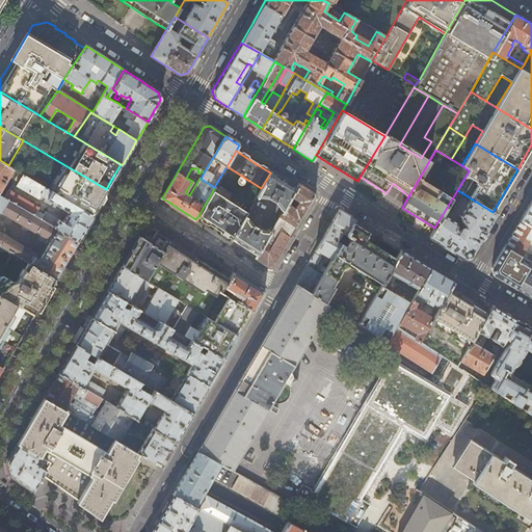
[(0,188),(12,168),(8,165),(0,160),(0,188)]
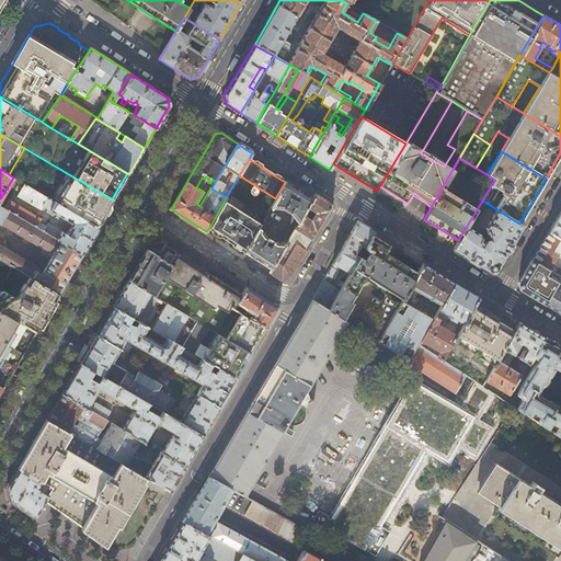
[(112,199),(67,173),(50,201),(98,228),(104,216),(113,201),(112,199)]
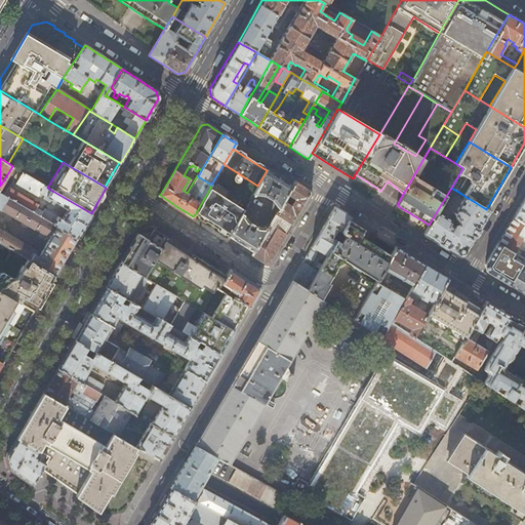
[(278,209),(291,186),(281,179),(267,170),(257,186),(253,193),(256,196),(265,196),(271,200),(276,208),(278,209)]
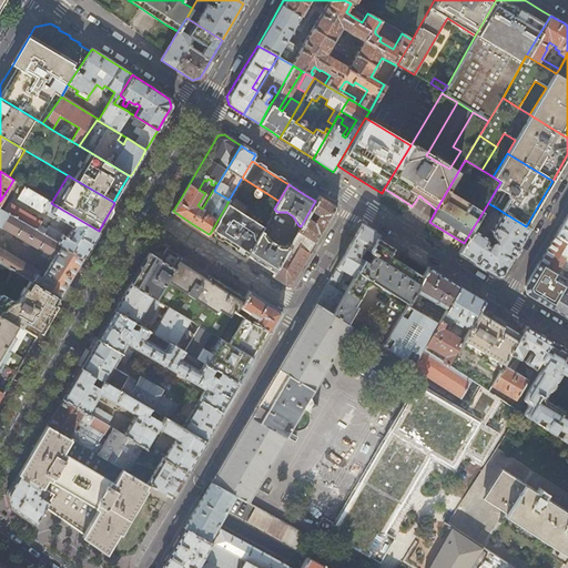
[(39,224),(41,221),(9,202),(4,211),(83,257),(91,243),(99,231),(51,203),(24,186),(18,199),(42,213),(44,210),(48,212),(47,215),(51,219),(53,215),(72,226),(66,236),(48,225),(46,229),(39,224)]
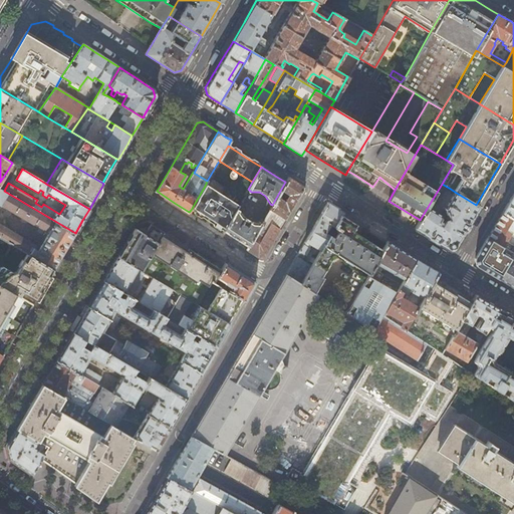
[(296,182),(288,177),(285,182),(272,205),(262,223),(248,247),(247,250),(254,255),(258,257),(265,255),(304,190),(303,188),(303,187),(296,182)]
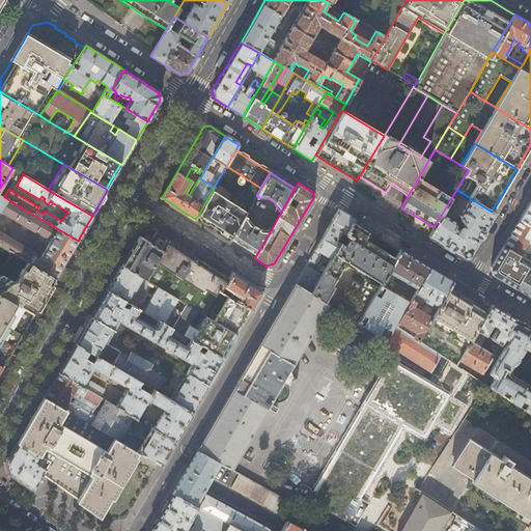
[(456,190),(434,227),(428,236),(439,243),(457,254),(463,257),(466,256),(470,255),(482,234),(495,213),(492,212),(470,198),(458,216),(458,217),(462,225),(460,226),(460,227),(457,228),(455,226),(456,224),(454,221),(445,216),(448,212),(457,198),(460,200),(464,194),(456,190)]
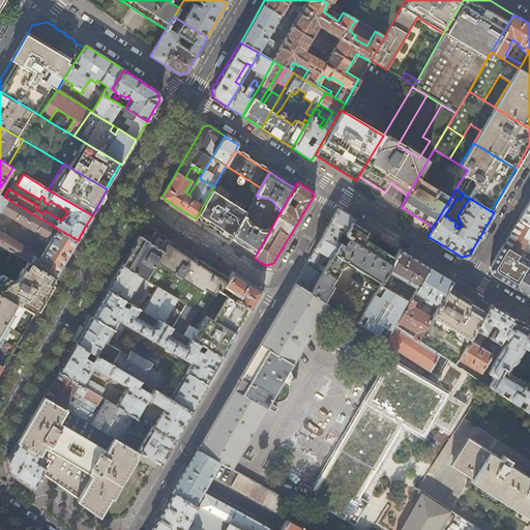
[(242,217),(245,213),(211,192),(197,216),(209,224),(231,238),(242,217)]
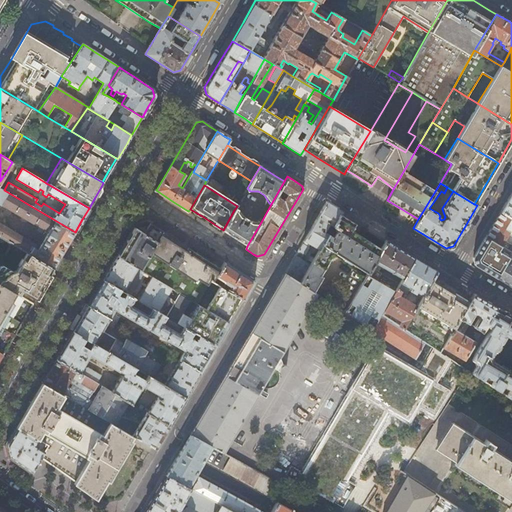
[(6,241),(11,244),(53,269),(62,253),(75,232),(4,190),(0,187),(0,237),(2,238),(6,241)]
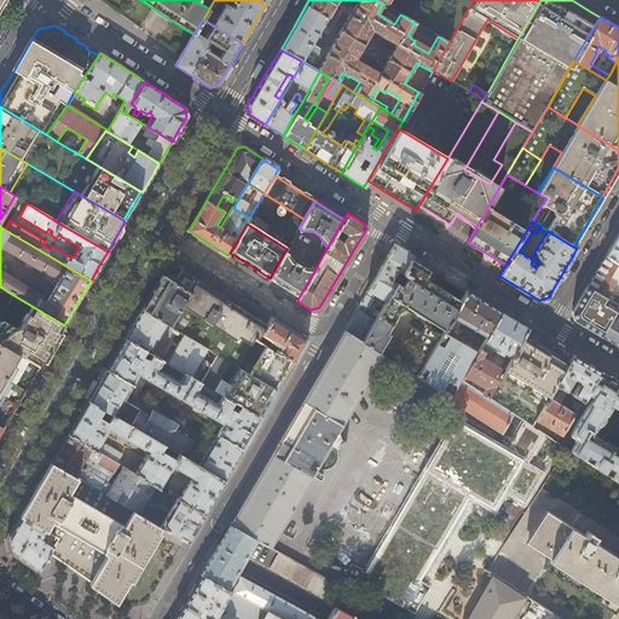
[(618,231),(613,242),(605,256),(618,265),(618,231)]
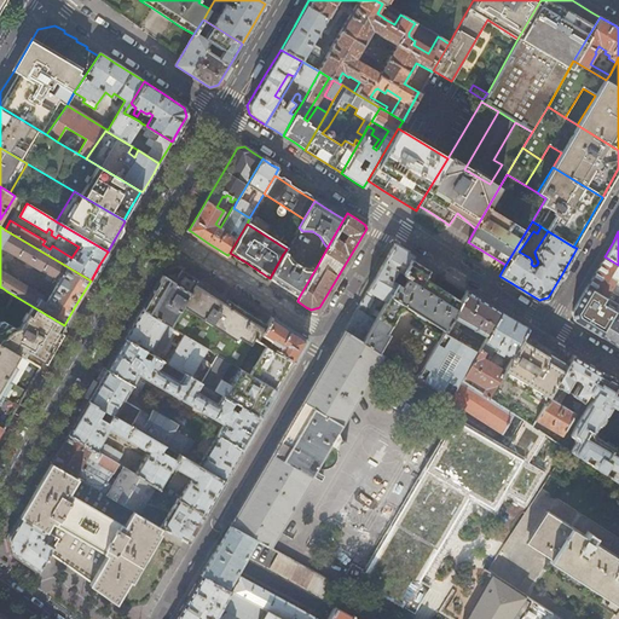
[(405,250),(395,244),(368,290),(386,300),(397,283),(392,279),(397,270),(403,272),(410,260),(412,255),(405,250)]
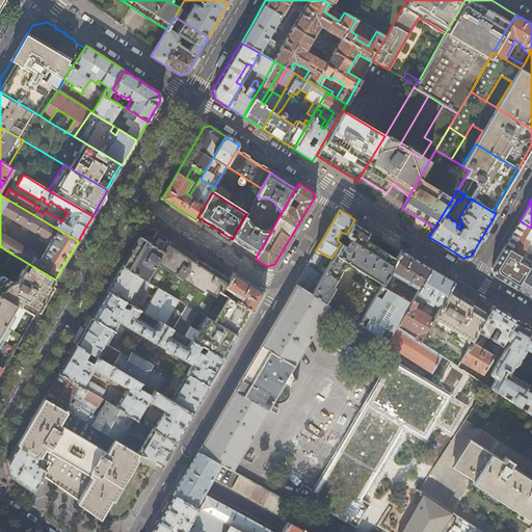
[(259,232),(251,229),(246,219),(243,218),(232,239),(244,247),(257,256),(271,231),(269,230),(268,232),(259,232)]
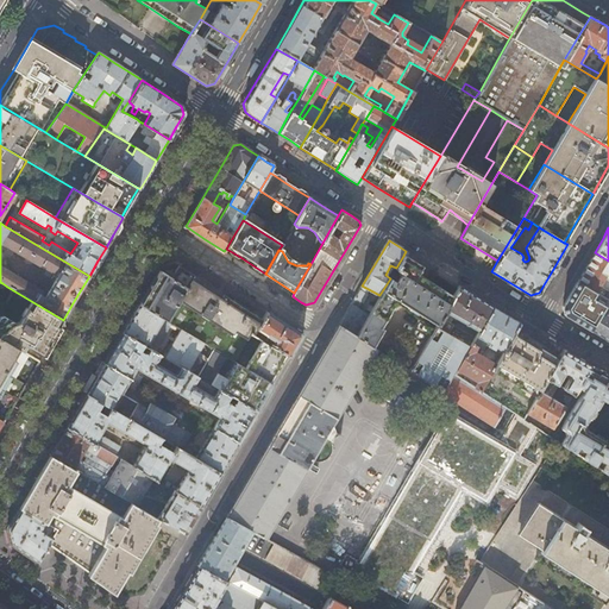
[(608,261),(595,252),(585,268),(577,282),(608,301),(608,299),(608,293),(608,295),(607,294),(604,297),(596,293),(604,278),(607,281),(608,280),(608,278),(608,261)]
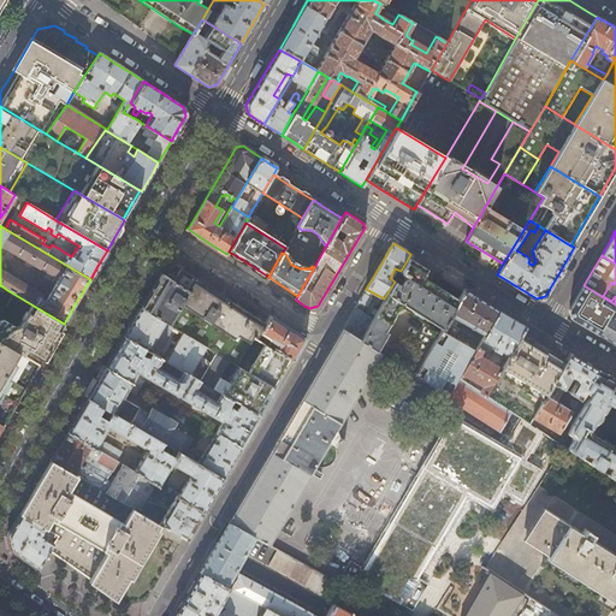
[(416,264),(408,259),(401,271),(395,282),(384,298),(377,311),(374,315),(373,319),(360,341),(375,350),(386,333),(384,332),(383,331),(401,302),(440,329),(458,300),(445,291),(424,278),(422,277),(427,270),(416,264)]
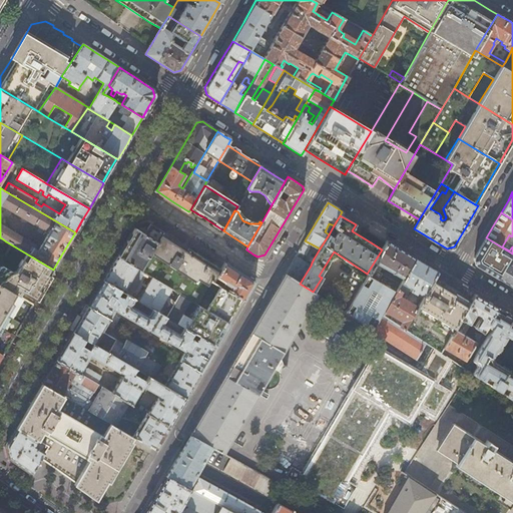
[(212,283),(220,269),(205,259),(171,236),(150,222),(134,227),(132,229),(121,249),(117,257),(146,274),(152,278),(171,290),(176,293),(191,301),(197,304),(210,281),(212,283)]
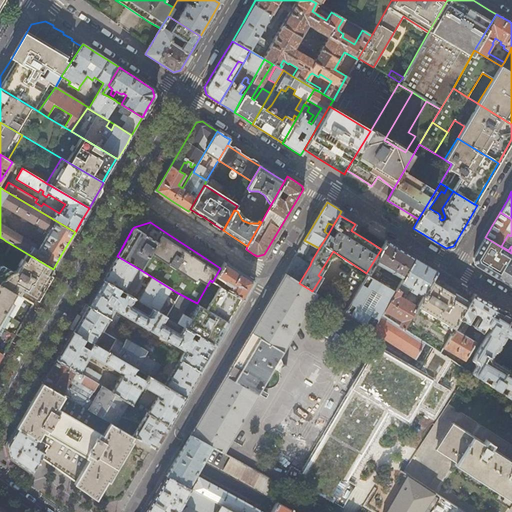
[(511,253),(485,237),(479,248),(473,258),(475,265),(487,272),(496,277),(511,253)]
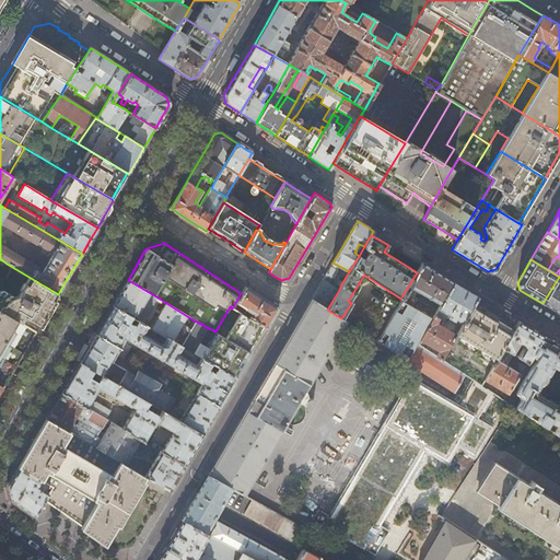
[(439,273),(422,264),(417,272),(400,299),(375,340),(407,361),(417,343),(431,319),(411,306),(417,298),(412,295),(417,290),(440,305),(453,282),(439,273)]
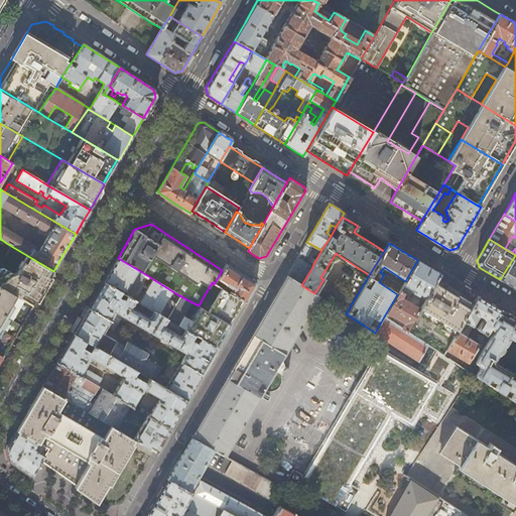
[(53,271),(11,246),(0,264),(0,286),(32,306),(43,287),(53,271)]
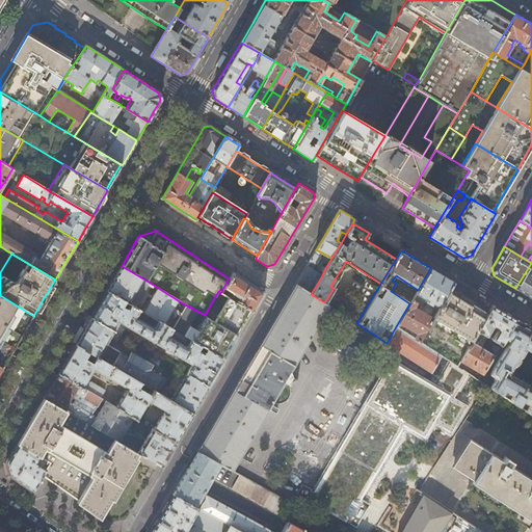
[(316,264),(320,257),(314,254),(310,260),(316,264)]
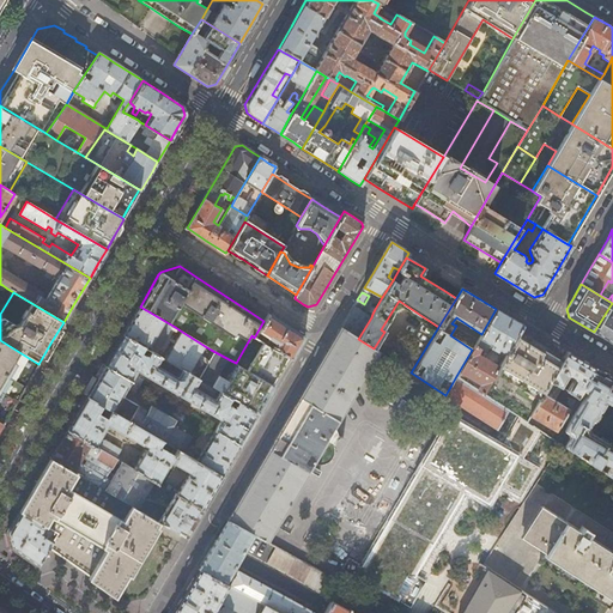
[(612,301),(612,303),(594,332),(608,341),(612,343),(612,301)]
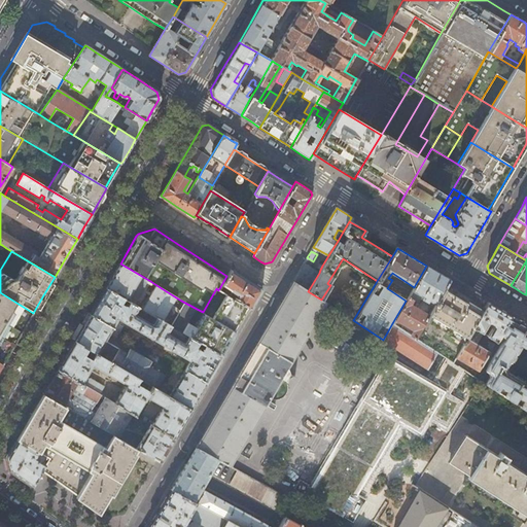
[(308,291),(319,273),(304,262),(292,281),(293,281),(293,282),(308,291)]
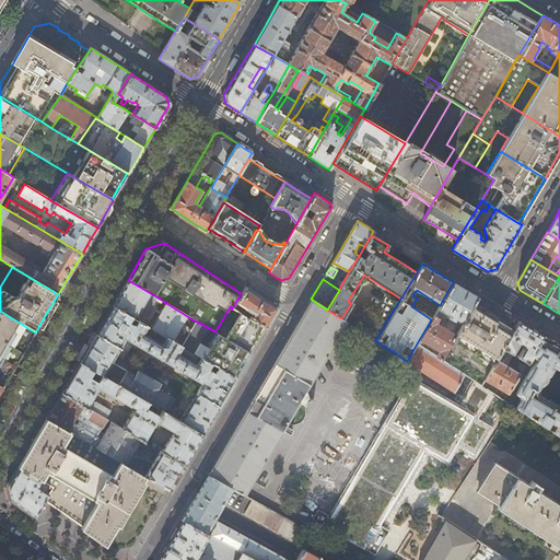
[(158,303),(160,299),(128,280),(120,292),(113,306),(133,319),(139,311),(143,313),(147,312),(153,300),(158,303)]
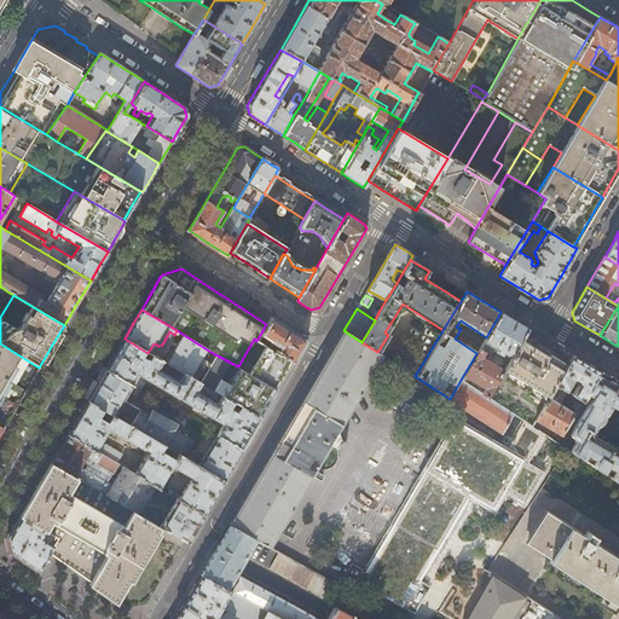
[(495,360),(492,364),(482,358),(485,353),(486,352),(489,354),(491,354),(493,350),(502,354),(504,352),(512,356),(524,335),(527,329),(516,322),(501,312),(486,337),(476,353),(461,380),(467,383),(470,379),(486,387),(486,388),(482,394),(489,397),(503,370),(497,366),(498,363),(495,360)]
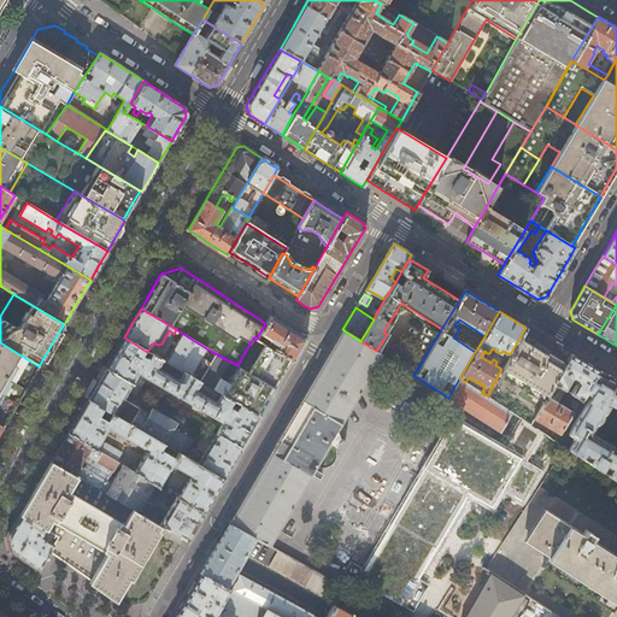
[(293,362),(306,339),(282,324),(270,316),(265,323),(256,340),(262,342),(264,338),(274,345),(271,348),(289,359),(293,362)]
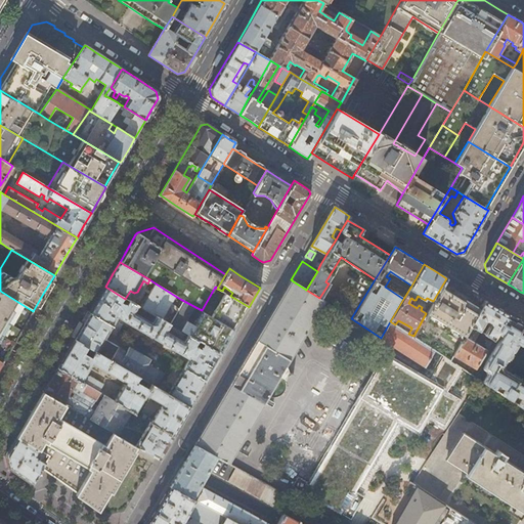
[(306,290),(292,280),(287,288),(254,345),(252,348),(245,360),(194,445),(216,456),(227,463),(277,377),(282,381),(284,378),(286,376),(288,375),(284,366),(322,301),(319,298),(306,290)]
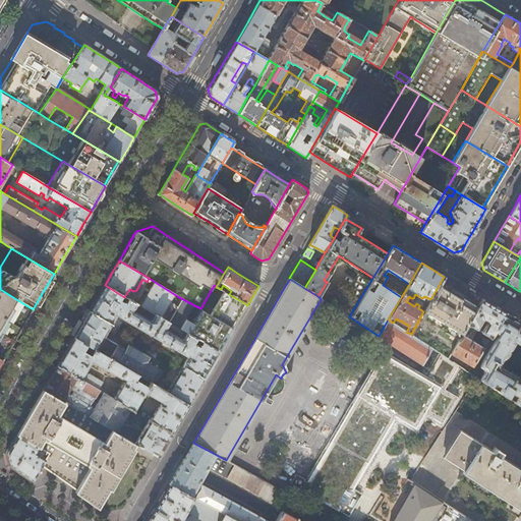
[(162,314),(174,294),(155,282),(140,306),(163,320),(165,316),(162,314)]
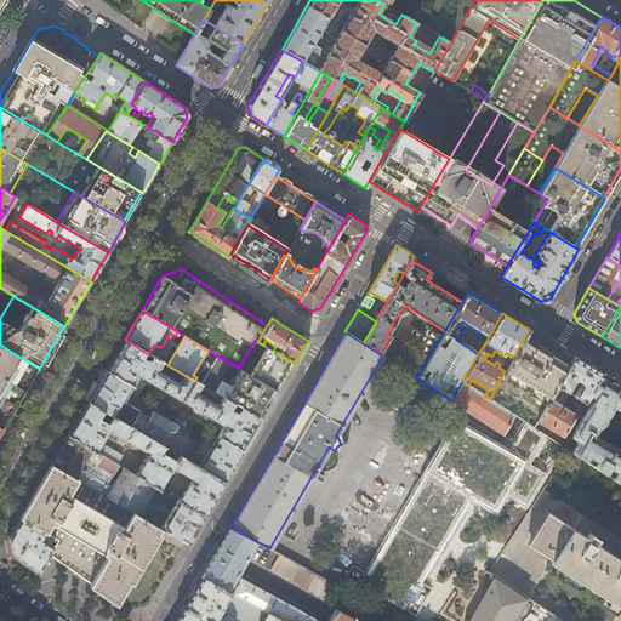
[(537,343),(525,336),(513,357),(511,362),(507,369),(505,371),(490,398),(514,415),(524,422),(535,428),(539,421),(551,398),(558,386),(570,363),(558,355),(537,343)]
